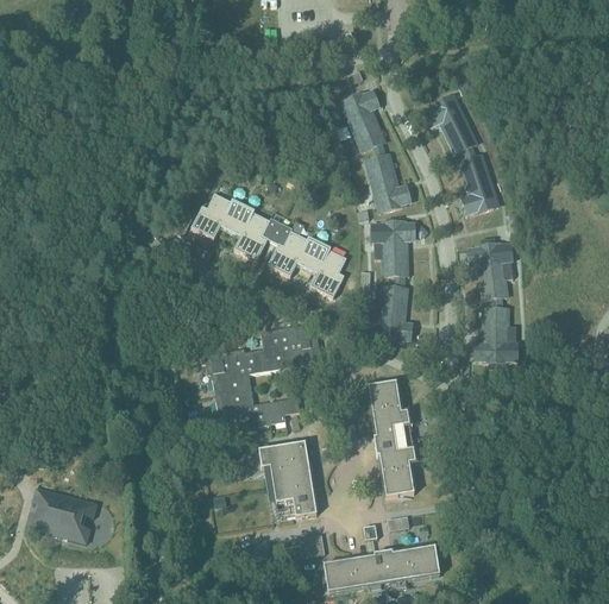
[(359,70),(347,75),(351,83),(362,79),(359,70)]
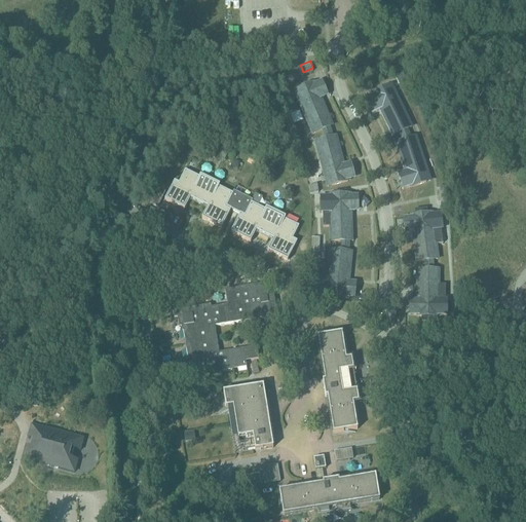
[(403,70),(396,74),(399,81),(407,77),(403,70)]
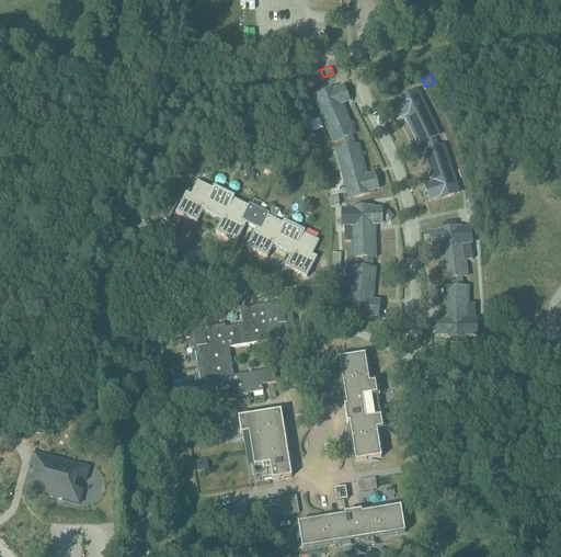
[(345,139),(354,137),(352,132),(354,131),(344,106),(341,108),(340,103),(345,100),(340,84),(335,86),(335,84),(319,92),(321,99),(319,100),(324,112),(322,113),(333,138),(343,134),(345,139)]
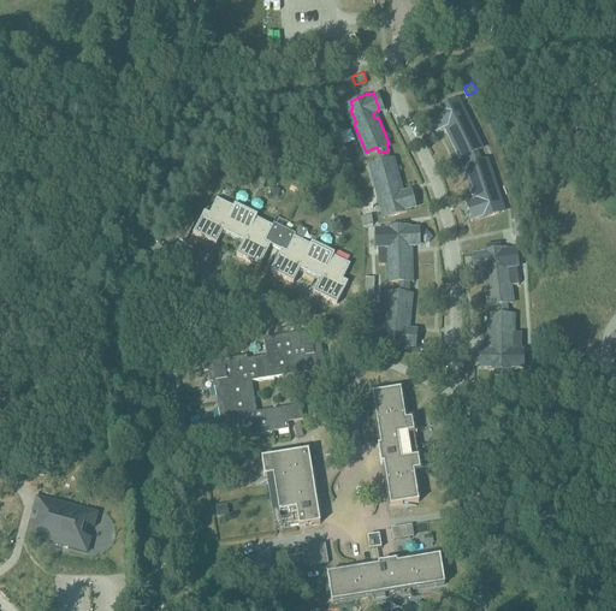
[(468,152),(471,156),(479,153),(477,147),(483,144),(469,118),(467,118),(460,104),(457,105),(454,98),(436,107),(437,107),(433,110),(442,126),(448,123),(450,128),(448,129),(460,155),(468,152)]
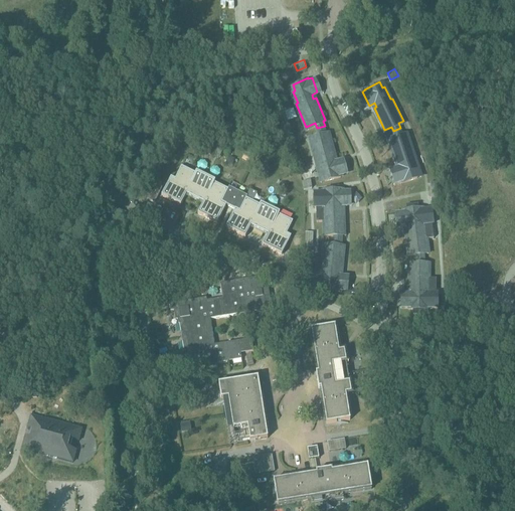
[(282,96),(275,99),(278,107),(285,104),(282,96)]
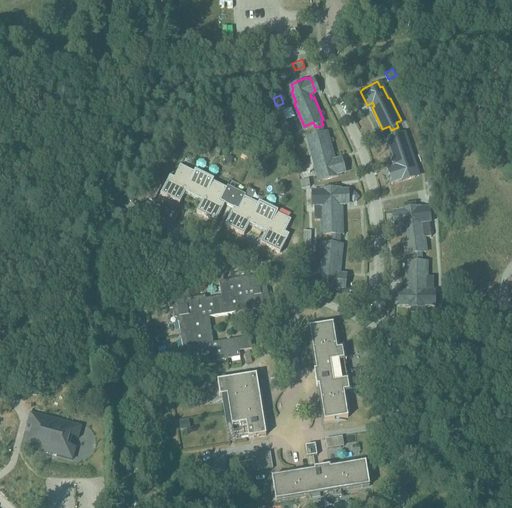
[(319,171),(321,171),(323,177),(339,173),(338,172),(342,171),(338,156),(331,158),(330,153),(333,153),(327,129),(325,130),(323,125),(315,127),(317,132),(307,135),(314,159),(315,158),(319,171)]
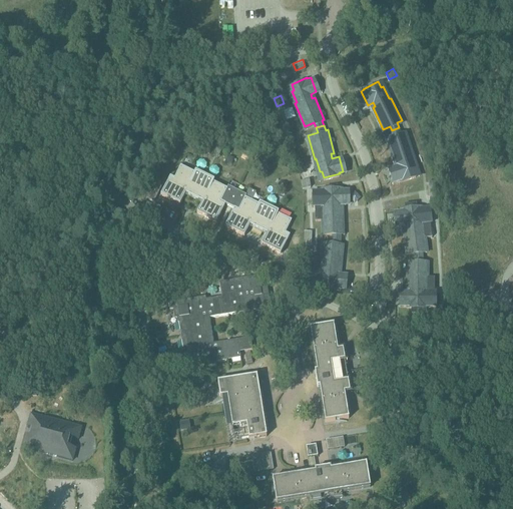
[(400,178),(401,179),(416,174),(414,167),(416,167),(412,154),(414,153),(406,130),(401,131),(399,127),(392,130),(393,134),(386,136),(394,159),(397,158),(398,162),(392,164),(397,179),(400,178)]
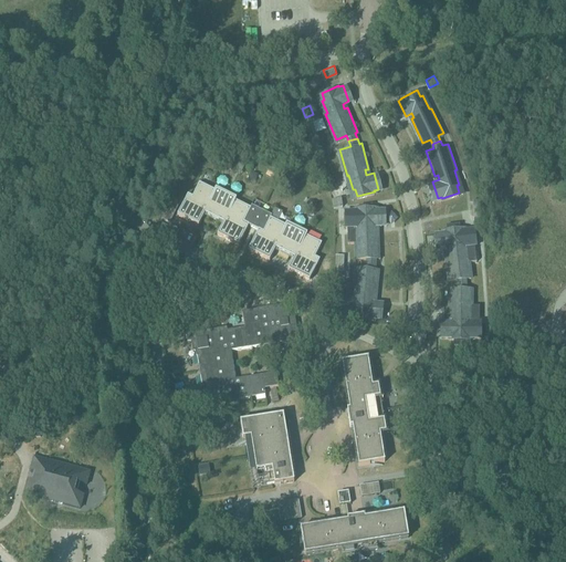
[(215,187),(200,179),(192,193),(188,190),(178,211),(199,222),(206,209),(224,218),(218,231),(239,242),(249,221),(259,226),(264,228),(271,215),(272,212),(252,203),(251,205),(236,197),(237,195),(216,185),(215,187)]
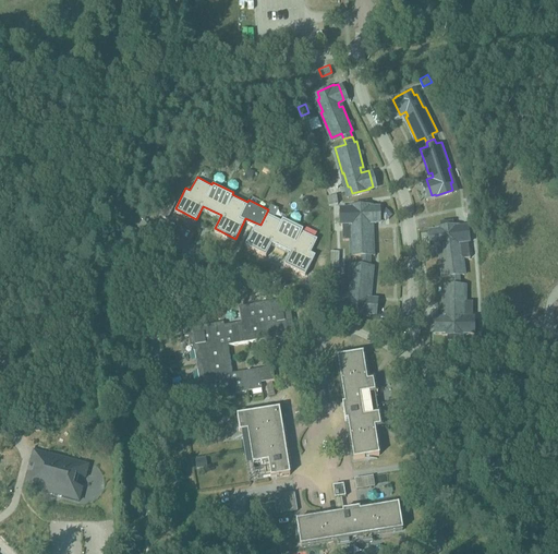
[(330,211),(339,209),(337,192),(327,193),(330,211)]
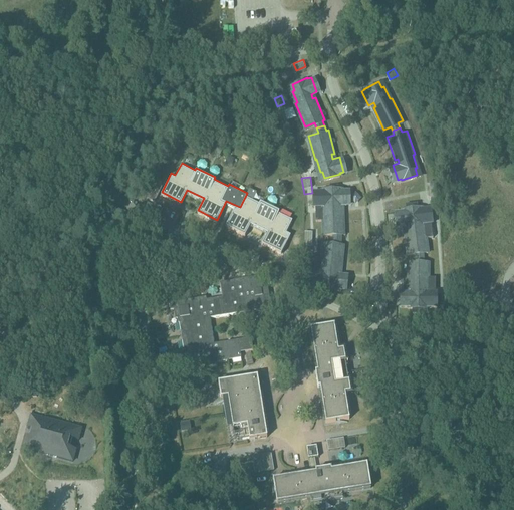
[(439,195),(437,179),(429,180),(431,196),(439,195)]
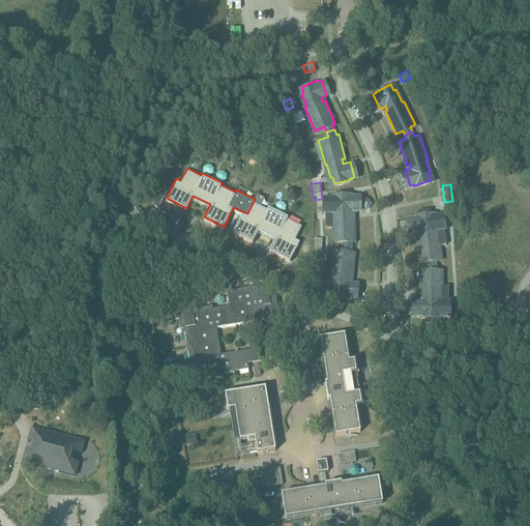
[(348,188),(336,191),(336,193),(331,194),(332,195),(323,195),(324,214),(325,214),(326,226),(333,226),(333,239),(344,239),(344,244),(352,244),(352,239),(354,239),(354,214),(351,214),(351,209),(357,209),(356,194),(353,194),(353,193),(348,193),(348,188)]
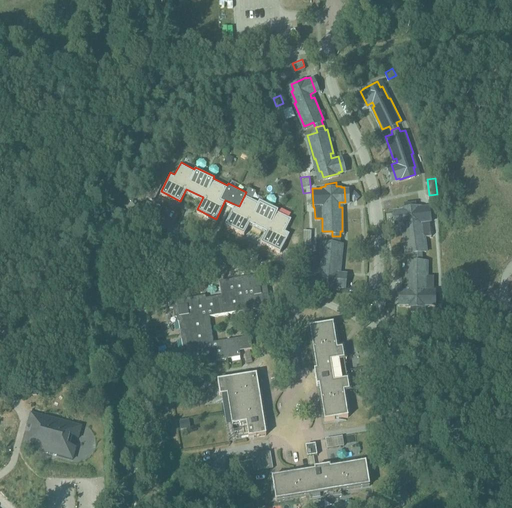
[(280,250),(289,231),(285,229),(291,217),(277,210),(278,208),(259,199),(258,200),(245,194),(239,206),(234,204),(225,223),(244,232),(250,221),(267,229),(261,241),(280,250)]
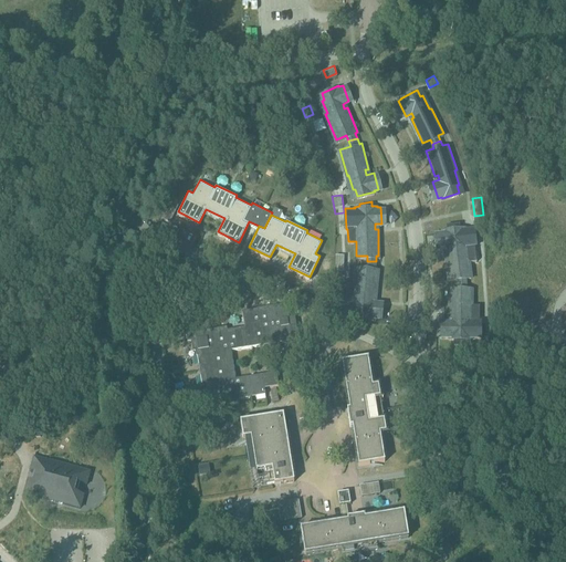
[(457,277),(458,282),(467,282),(467,278),(471,278),(469,259),(477,258),(474,242),(477,242),(474,226),(464,227),(464,226),(459,227),(459,221),(447,222),(448,228),(442,229),(442,230),(439,230),(441,247),(448,247),(448,251),(446,251),(449,278),(457,277)]
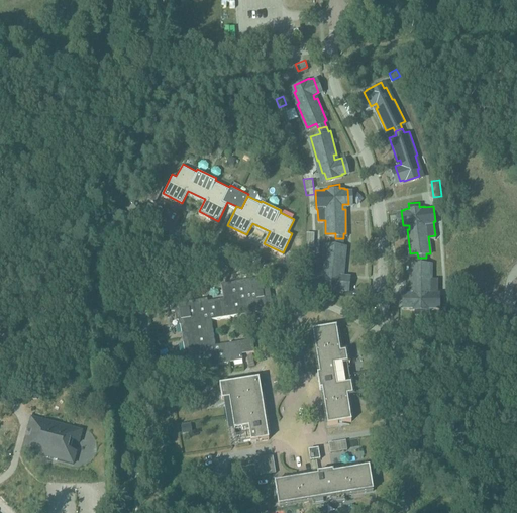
[(314,230),(306,230),(306,245),(313,245),(314,230)]
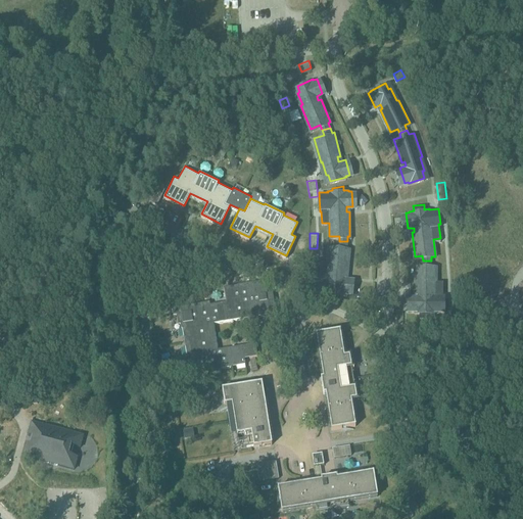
[(345,292),(348,292),(350,277),(343,276),(344,272),(347,272),(349,247),(347,247),(347,241),(339,241),(338,246),(329,245),(327,260),(321,258),(319,274),(318,274),(317,289),(325,290),(324,291),(330,291),(329,294),(340,297),(340,292),(345,293),(345,292)]
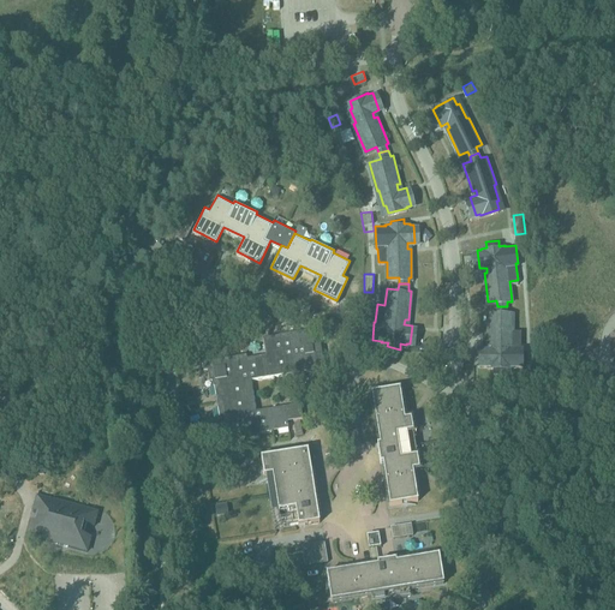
[(362,306),(344,297),(338,308),(357,317),(362,306)]
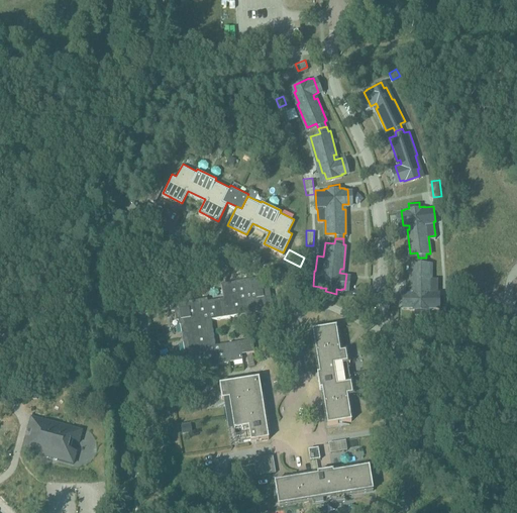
[(407,291),(407,306),(410,306),(410,307),(415,307),(415,312),(426,312),(426,307),(431,307),(431,306),(439,306),(439,291),(438,291),(438,276),(431,276),(431,262),(426,262),(426,258),(418,258),(418,262),(410,262),(410,286),(413,286),(413,291),(407,291)]
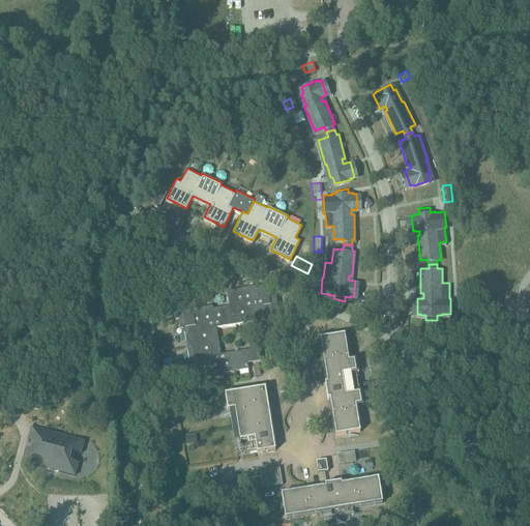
[(187,338),(186,338),(186,341),(188,341),(189,343),(218,339),(216,325),(253,319),(254,322),(261,321),(260,318),(280,315),(276,294),(269,295),(268,284),(261,285),(260,283),(227,288),(230,308),(226,309),(226,304),(213,305),(212,302),(175,309),(176,317),(179,316),(180,325),(182,325),(183,330),(186,329),(187,338)]
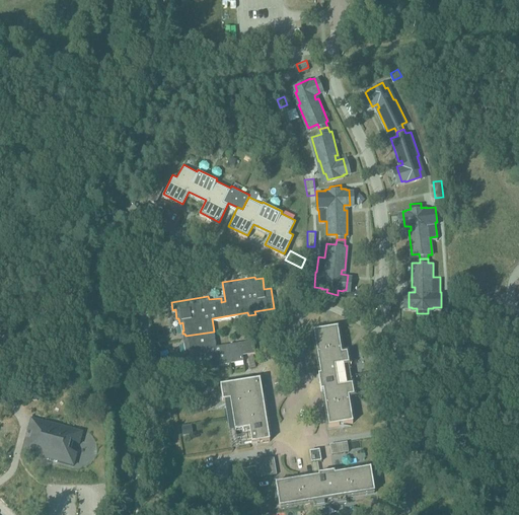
[(329,424),(353,420),(349,393),(354,392),(352,382),(347,383),(344,362),(349,361),(347,350),(342,351),(338,325),(314,328),(320,372),(318,372),(321,388),(323,387),(329,424)]
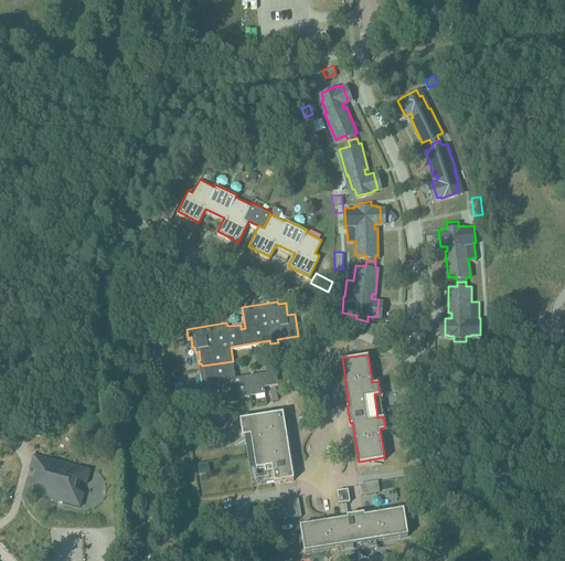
[(196,398),(198,405),(238,399),(238,395),(252,393),(251,391),(255,390),(255,392),(265,391),(262,371),(235,376),(233,361),(202,366),(202,369),(200,369),(200,372),(202,372),(203,380),(200,381),(201,387),(199,387),(200,397),(196,398)]
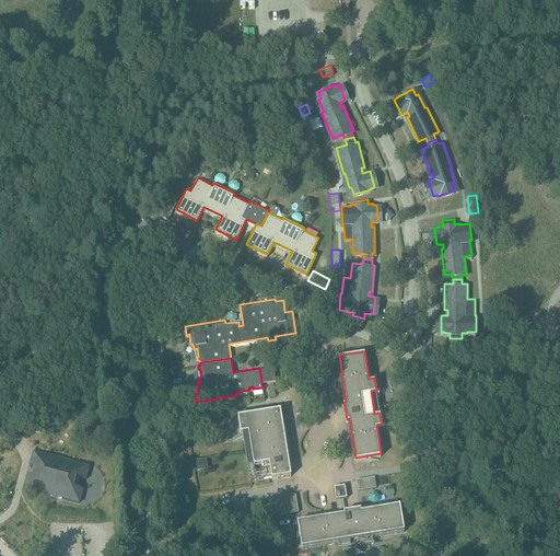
[(265,367),(267,380),(276,379),(273,366),(265,367)]
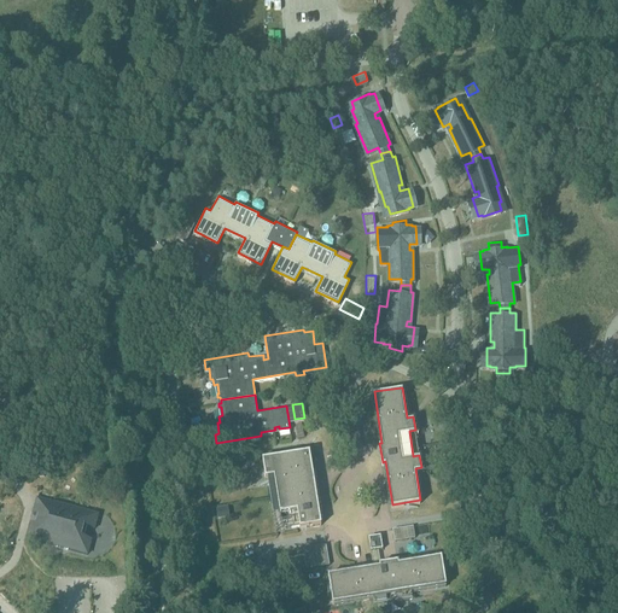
[(340,447),(361,443),(359,426),(345,427),(345,433),(339,435),(340,447)]
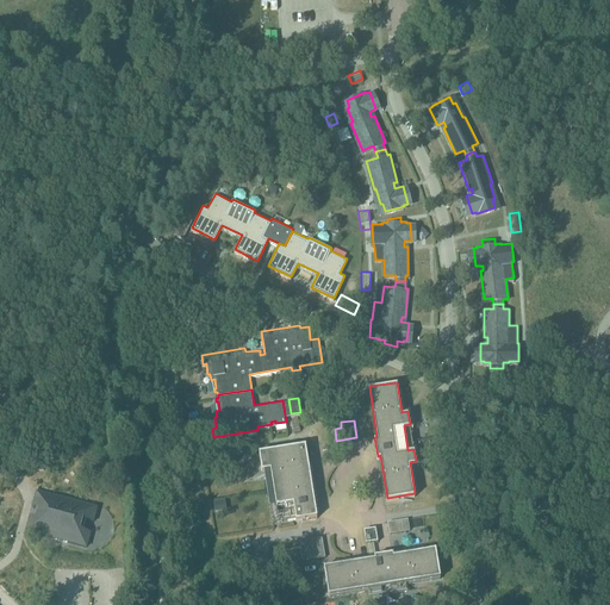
[(285,447),(259,450),(262,468),(271,467),(277,504),(286,509),(287,517),(296,516),(296,518),(317,515),(305,443),(285,447)]
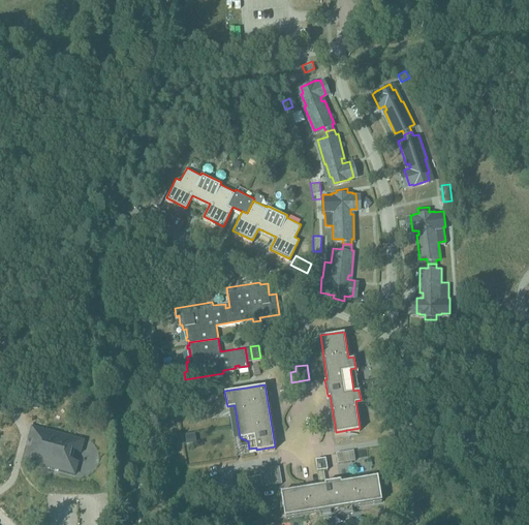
[(84,438),(32,424),(28,437),(33,439),(31,445),(26,444),(23,458),(74,471),(76,463),(69,461),(73,444),(82,446),(84,438)]
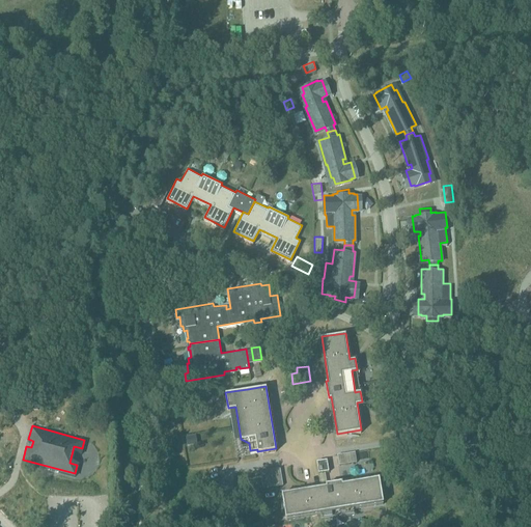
[(327,458),(316,460),(318,471),(329,469),(327,458)]
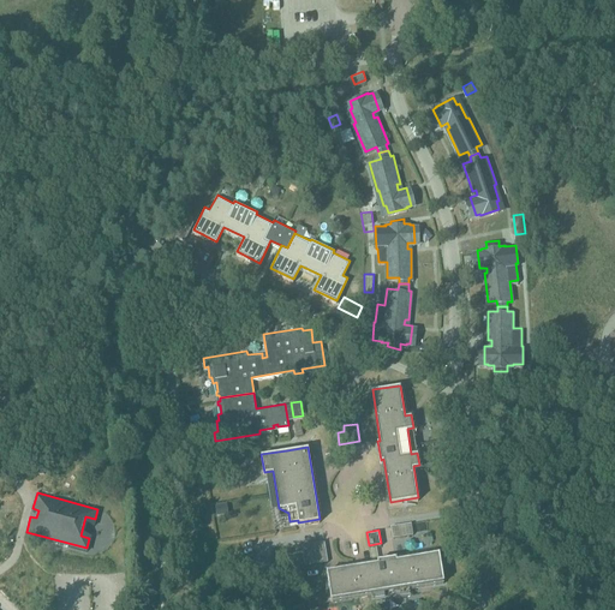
[(322,560),(328,560),(324,539),(302,543),(302,549),(303,555),(304,563),(308,562),(322,560)]
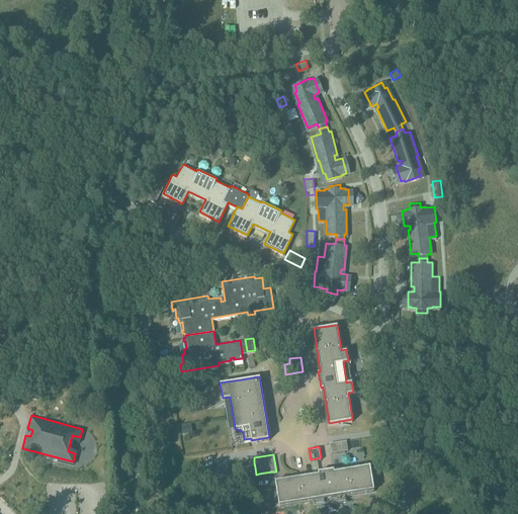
[(275,480),(279,503),(313,498),(313,503),(324,502),(323,496),(334,495),(335,500),(345,498),(344,493),(373,489),(370,464),(334,470),(334,468),(318,470),(319,473),(275,480)]
